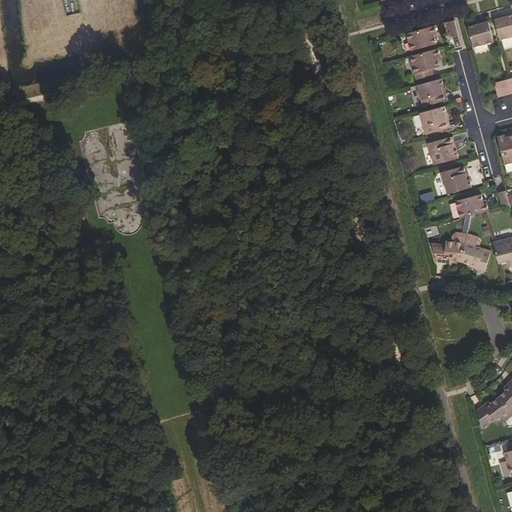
[(500,40),(511,36),(511,14),(494,19),(500,40)]
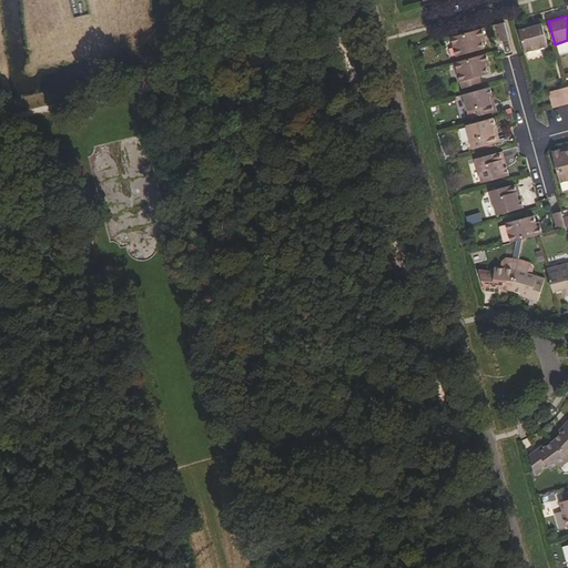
[(500,40),(509,38),(505,22),(496,24),(500,40)]
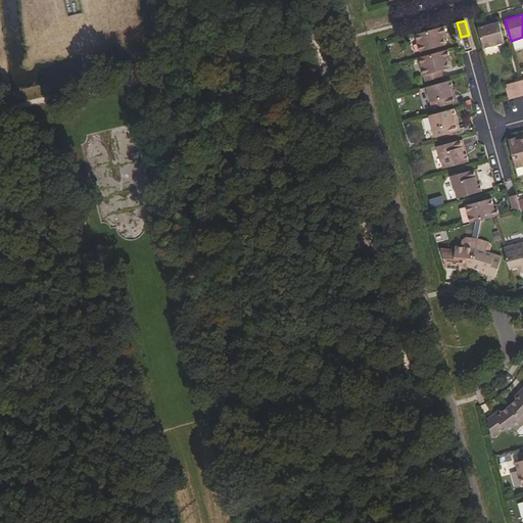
[(484,48),(505,43),(498,21),(478,27),(484,48)]
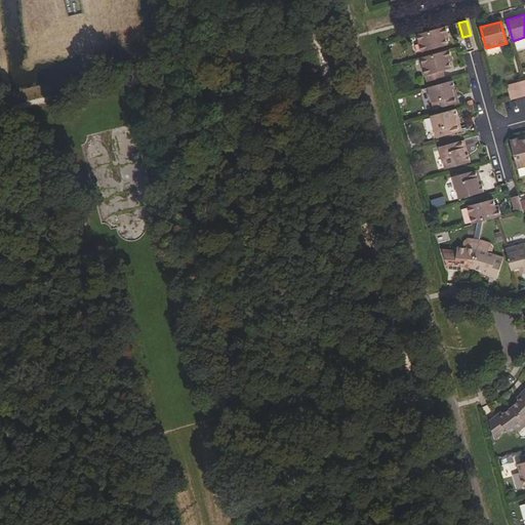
[(448,37),(446,27),(416,34),(421,51),(448,44),(446,37),(448,37)]
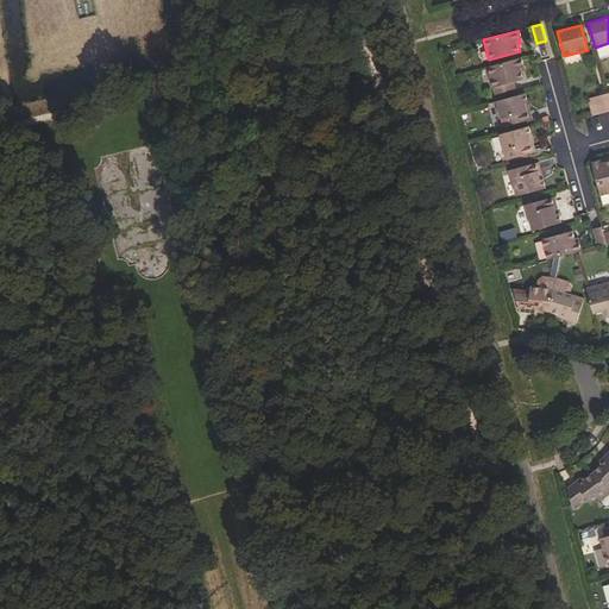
[(526,69),(522,57),(488,67),(495,95),(516,89),(515,82),(525,79),(522,70),(526,69)]
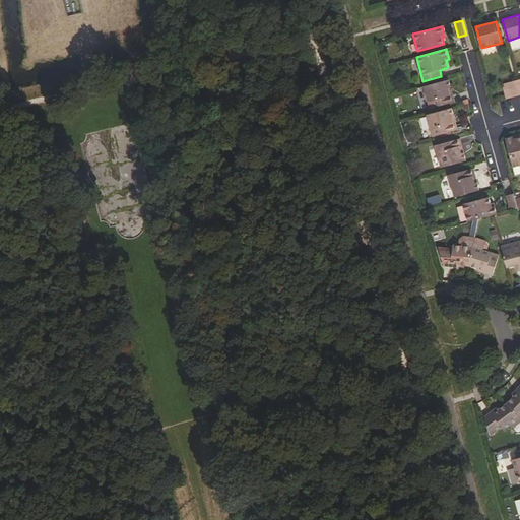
[(455,101),(449,79),(424,85),(428,102),(434,101),(436,107),(455,101)]
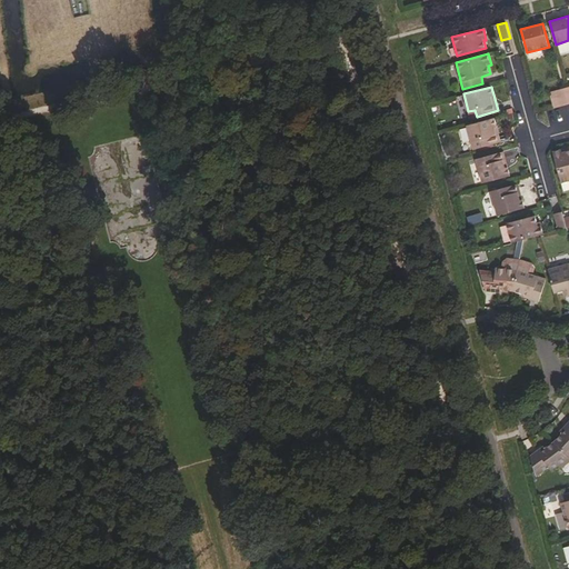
[(565,88),(549,92),(553,108),(568,103),(565,88)]
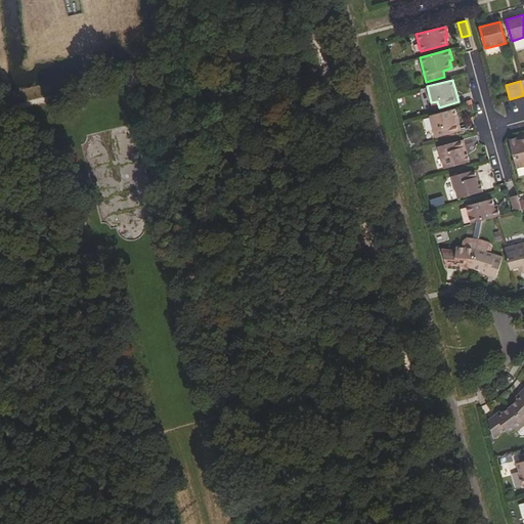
[(436,137),(462,130),(455,108),(430,116),(436,137)]
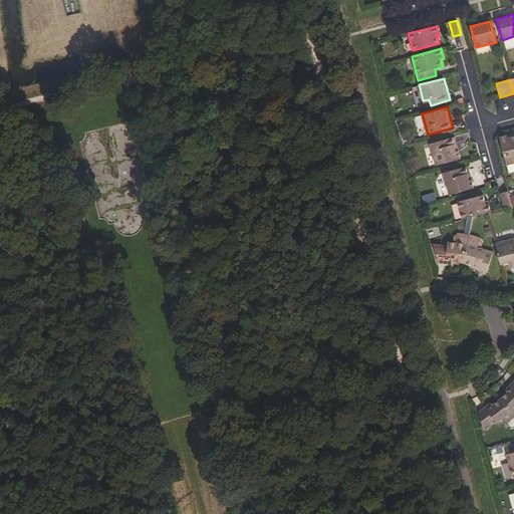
[(144,182),(131,130),(108,136),(121,187),(144,182)]
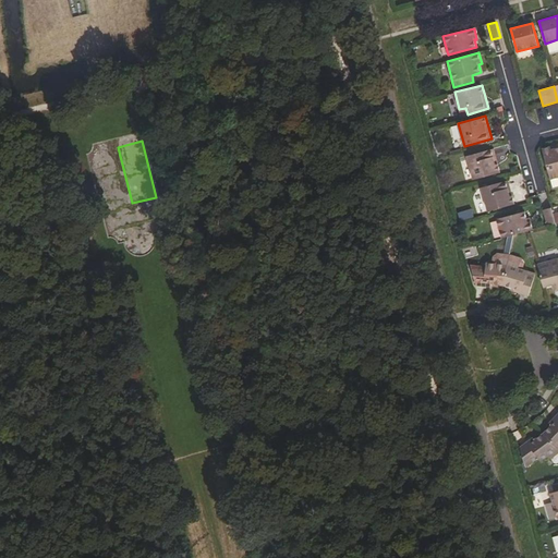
[(557,146),(552,148),(550,146),(543,148),(553,187),(557,185),(557,146)]
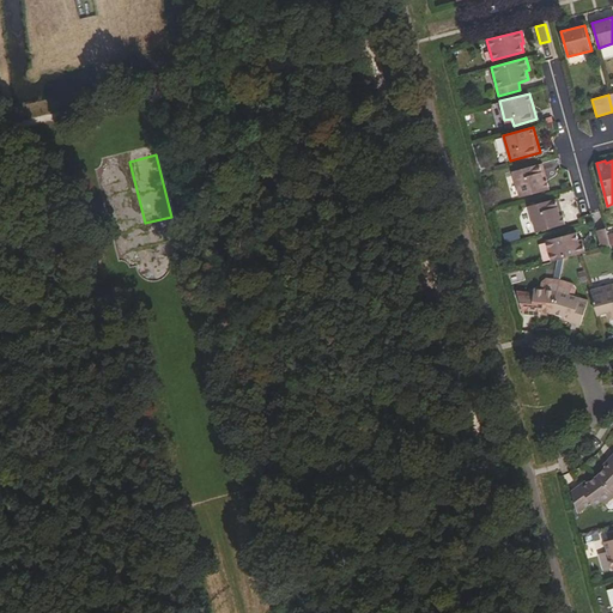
[(520,196),(550,189),(542,163),(513,171),(520,196)]
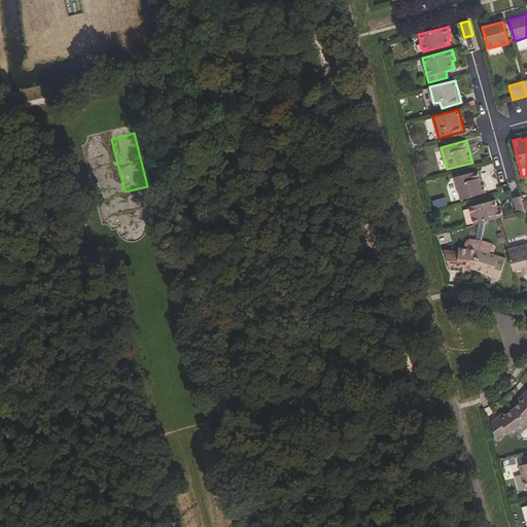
[(486,192),(481,170),(454,177),(460,200),(486,192)]
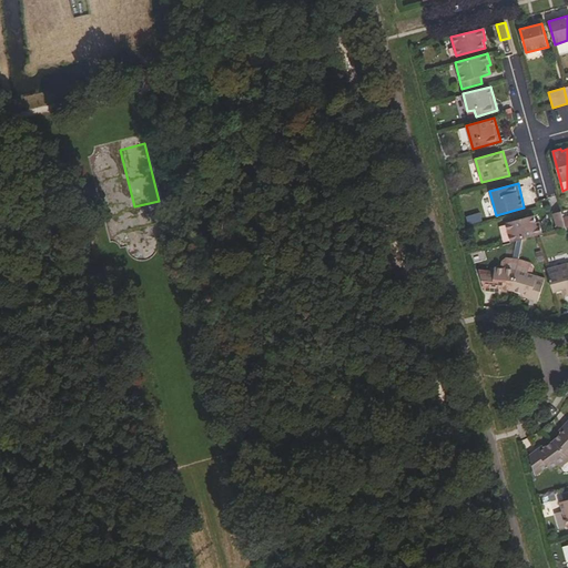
[(557,230),(566,227),(561,211),(553,213),(557,230)]
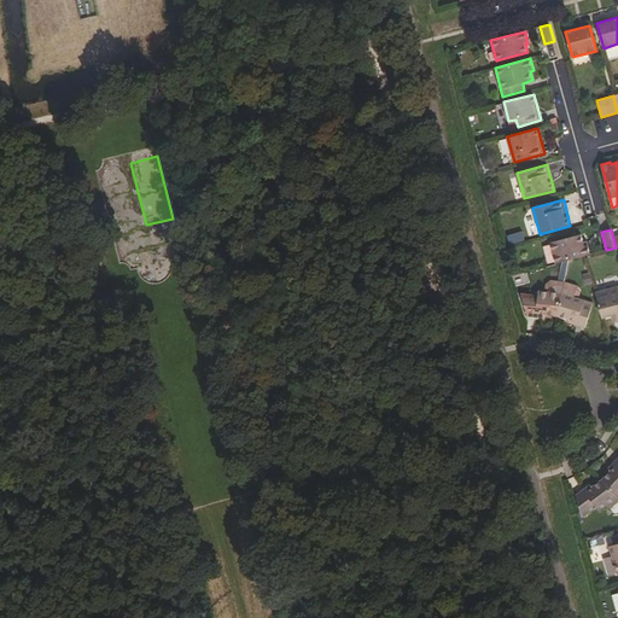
[(551,243),(555,263),(590,254),(587,242),(583,243),(581,234),(551,243)]
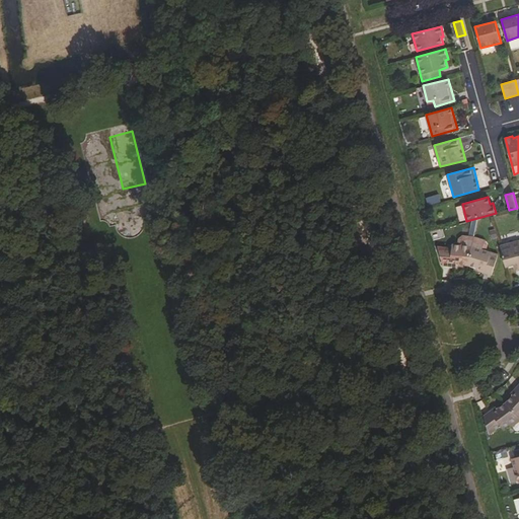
[(449,219),(456,217),(454,206),(446,208),(449,219)]
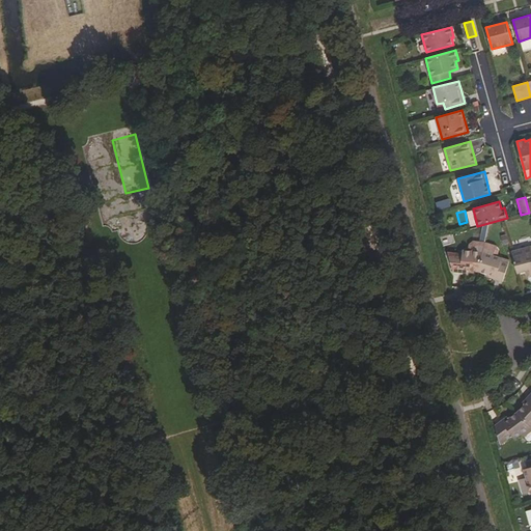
[(528,278),(530,276),(530,246),(530,245),(511,251),(518,274),(526,272),(528,278)]
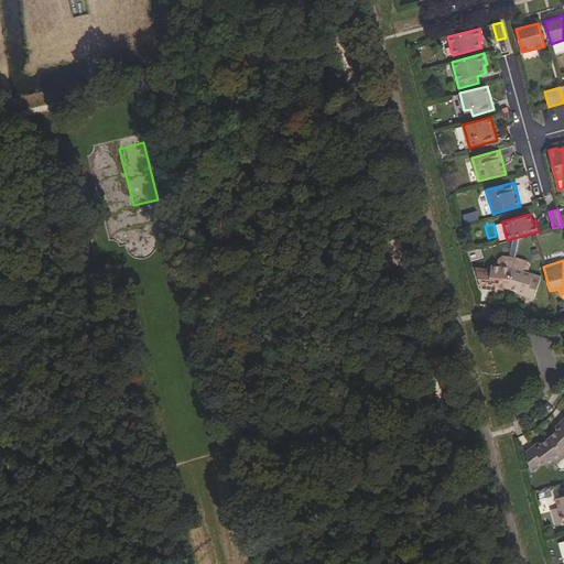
[(509,288),(513,263),(502,261),(501,266),(492,264),(491,269),(476,268),(481,290),(498,290),(498,286),(509,288)]
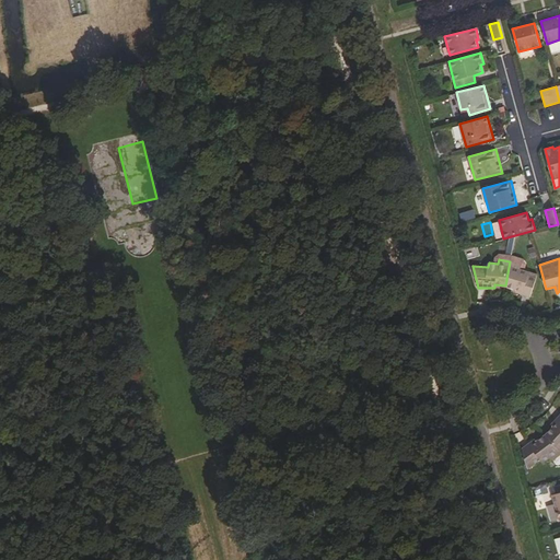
[(522,265),(510,261),(505,286),(517,290),(516,293),(531,298),(537,278),(528,276),(529,271),(520,268),(522,265)]
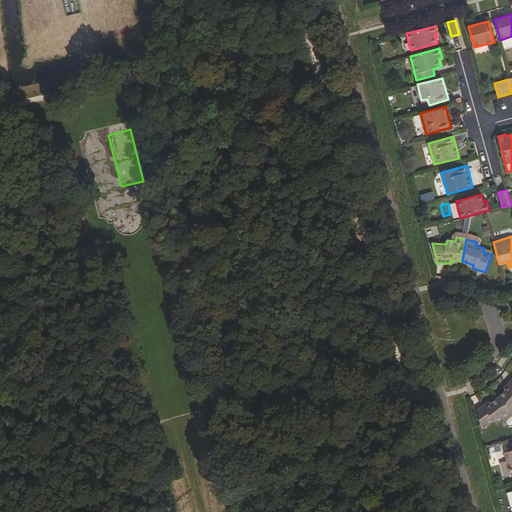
[(505,390),(499,397),(511,411),(511,378),(503,388),(505,390)]
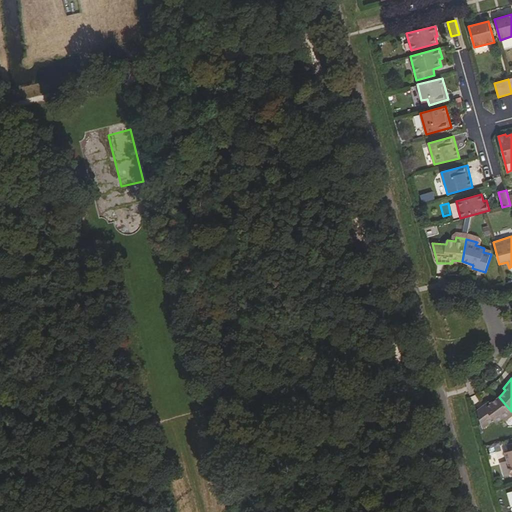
[(511,416),(511,411),(499,397),(491,403),(490,401),(477,410),(482,429),(494,420),(496,423),(503,418),(505,421),(511,416)]
